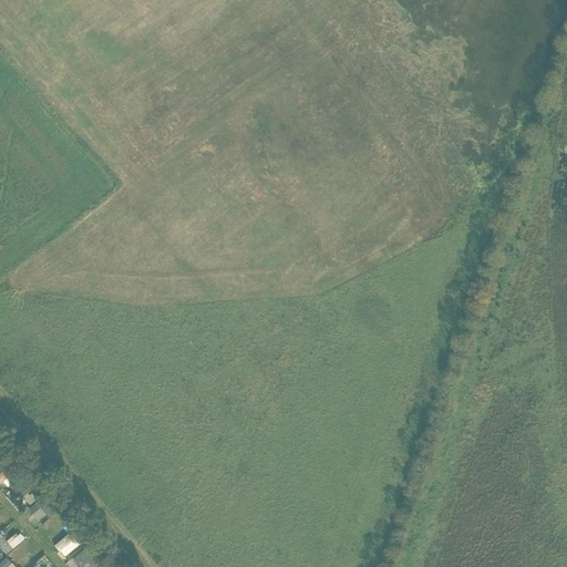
[(35,516),(41,523),(47,518),(41,512),(35,516)]
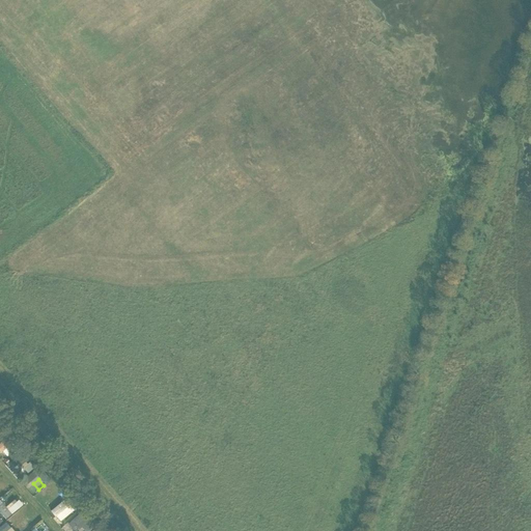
[(6,508),(0,499),(0,496),(4,493),(0,486),(0,512),(5,520),(24,505),(19,499),(6,508)]
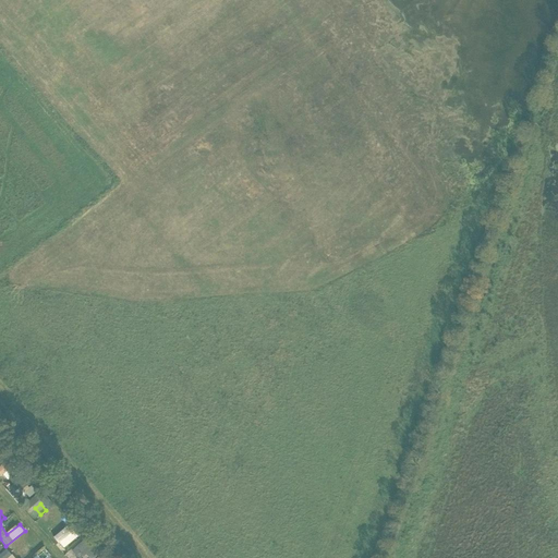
[(51,536),(56,543),(62,538),(65,543),(75,536),(67,525),(51,536)]
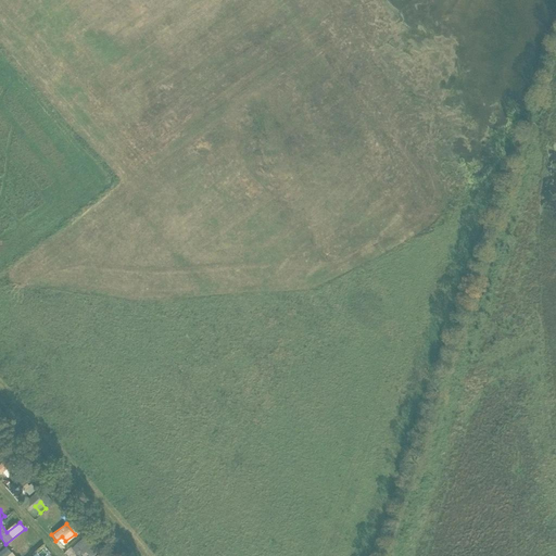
[(23,555),(32,547),(25,540),(16,546),(23,555)]
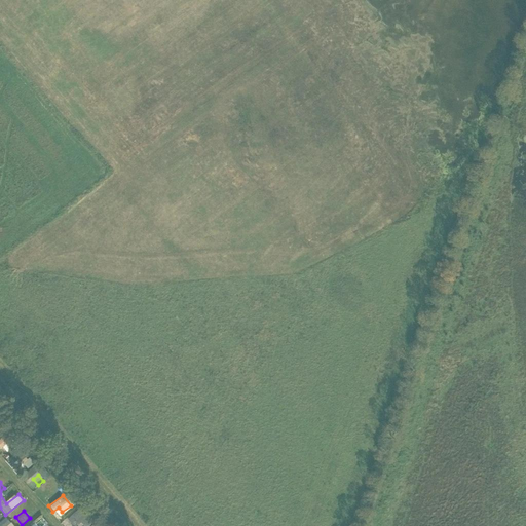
[(49,525),(43,517),(30,525),(49,525)]
